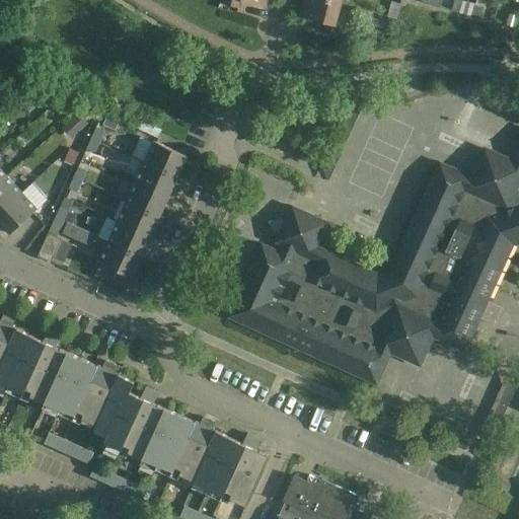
[(336,25),(342,3),(329,0),(305,0),(301,16),(326,22),(324,31),(339,35),(341,26),(336,25)]
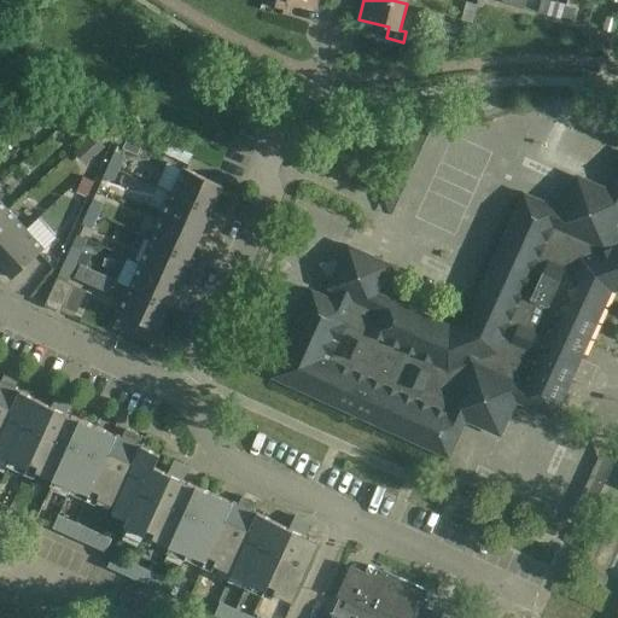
[(478,4),(467,0),(461,19),(472,22),(478,4)]
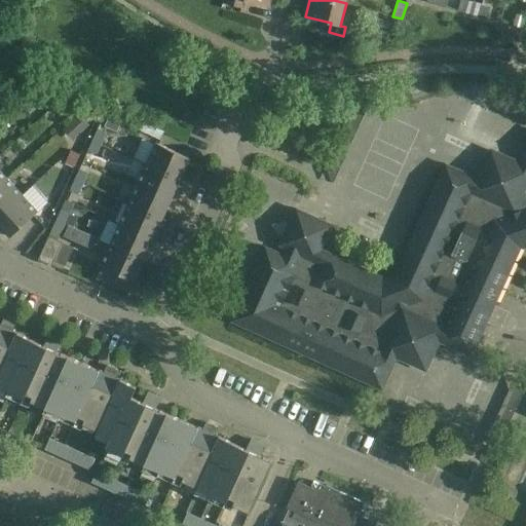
[(480,15),(483,3),(473,0),(470,12),(480,15)]
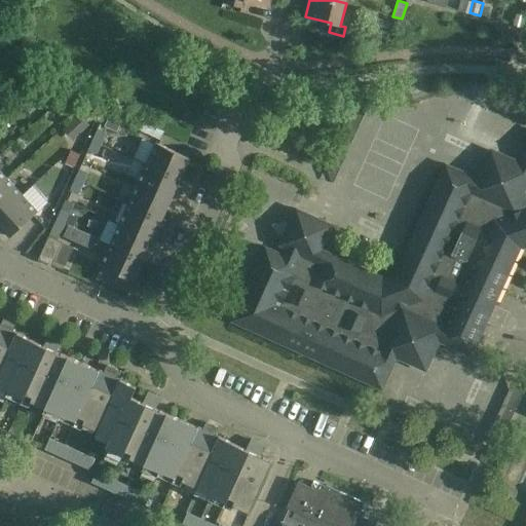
[(483,3),(480,15),(489,17),(492,5),(483,3)]
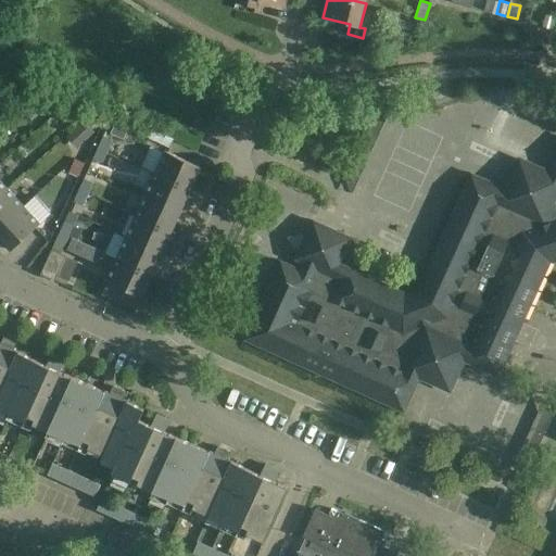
[(555,17),(555,15),(546,13),(542,25),(553,28),(555,17)]
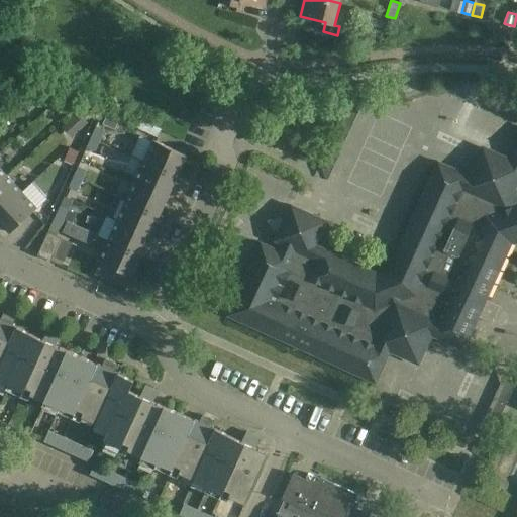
[(368,90),(358,85),(350,103),(359,108),(368,90)]
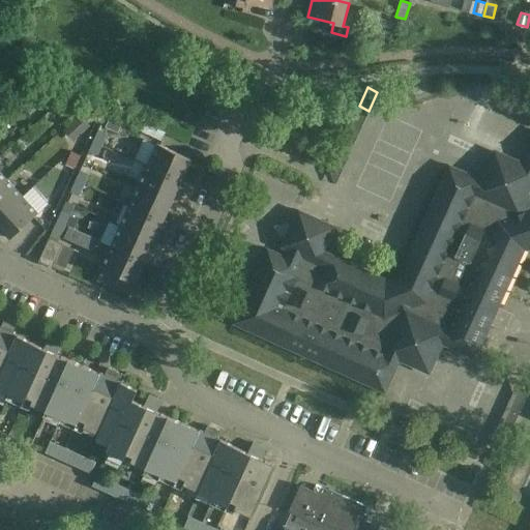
[(46,96),(38,102),(46,110),(53,104),(46,96)]
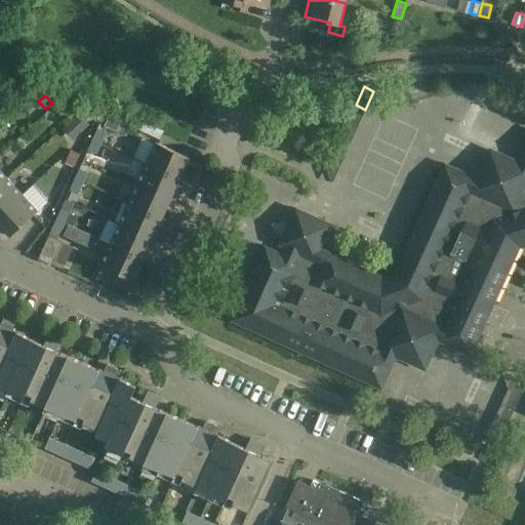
[(89,124),(80,114),(63,130),(72,140),(89,124)]
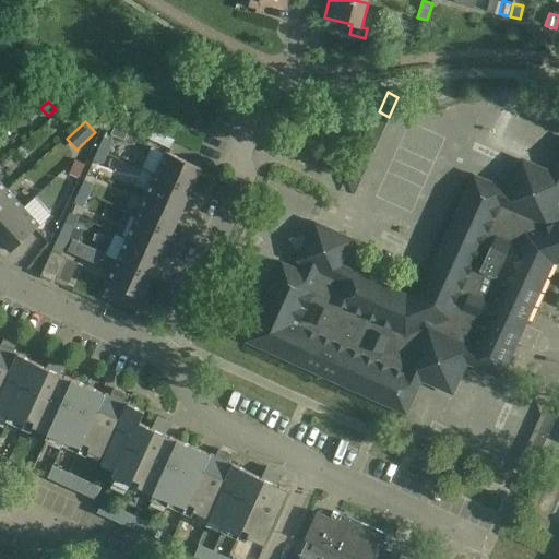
[(98,150),(107,154),(114,141),(105,137),(98,150)]
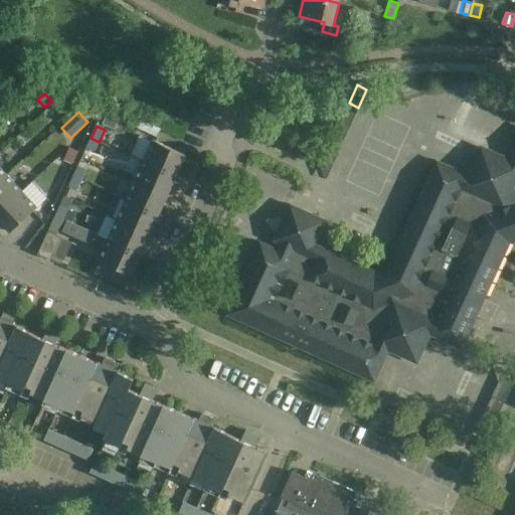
[(95,152),(99,142),(91,138),(86,148),(95,152)]
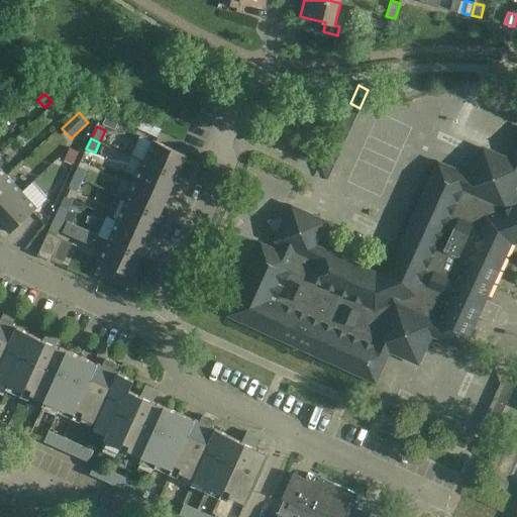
[(153,140),(144,161),(178,176),(187,154),(153,140)]
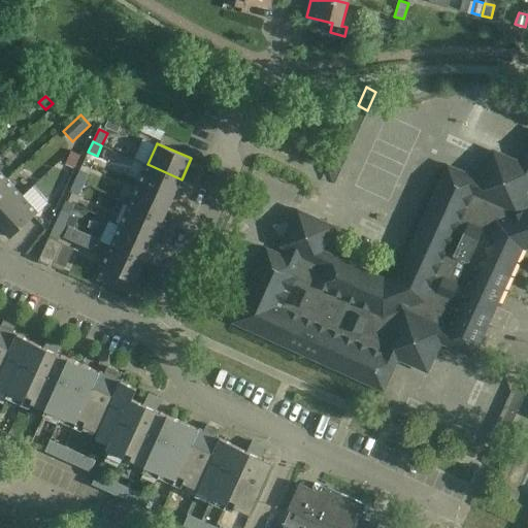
[(527,151),(523,163),(525,164),(521,171),(497,160),(486,185),(479,180),(480,179),(448,164),(398,273),(385,278),(323,251),(334,226),(298,209),(291,224),(286,221),(273,225),(278,237),(284,239),(282,245),(291,250),(288,257),(266,248),(233,322),(384,391),(398,359),(396,358),(399,351),(424,362),(435,337),(441,340),(441,342),(473,357),(523,249),(527,245),(527,151)]
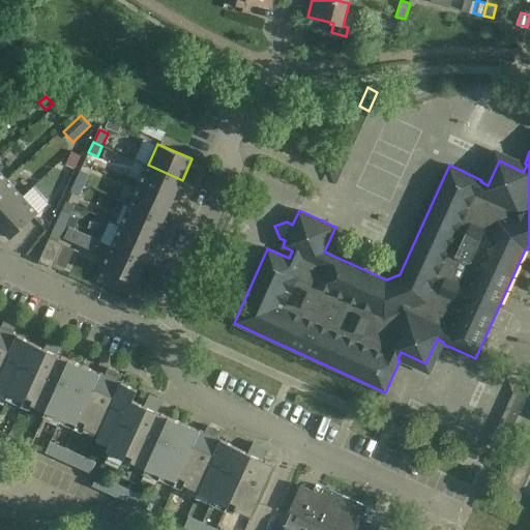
[(80,155),(71,152),(66,165),(75,169),(80,155)]
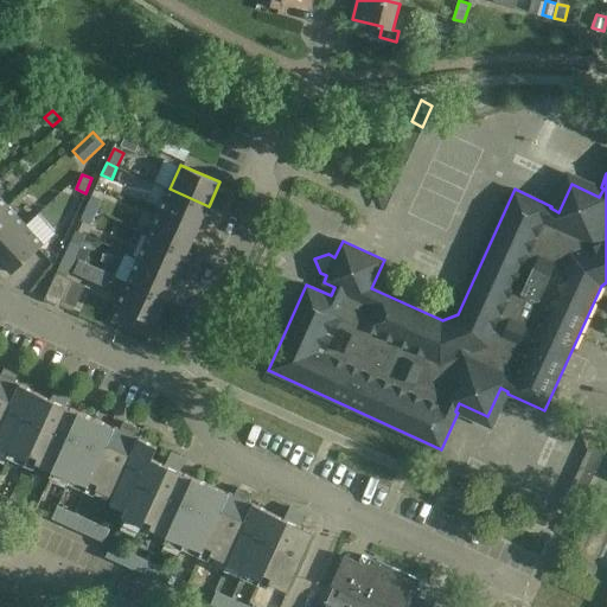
[(198,229),(209,206),(170,189),(159,212),(198,229)]
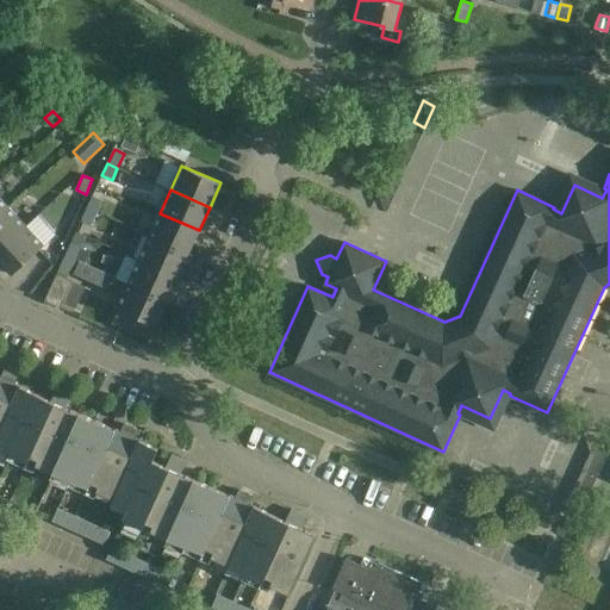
[(87,209),(98,213),(103,200),(93,195),(87,209)]
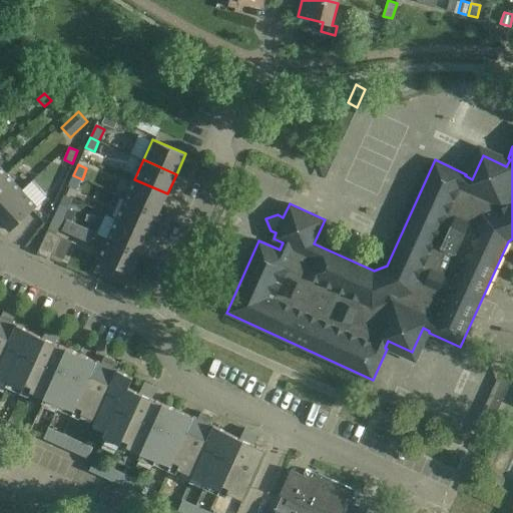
[(0,209),(22,190),(7,174),(0,180),(0,209)]
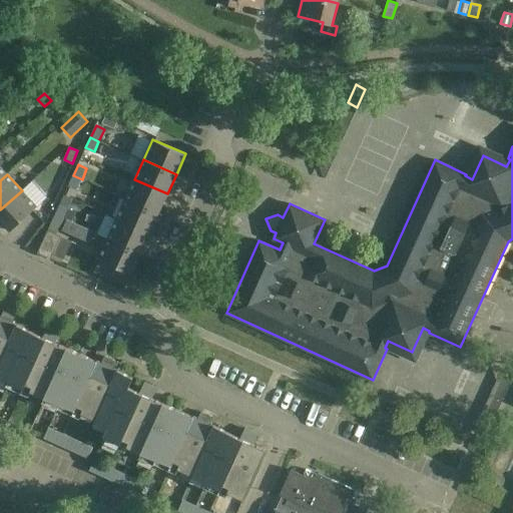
[(77,189),(82,179),(73,175),(68,185),(77,189)]
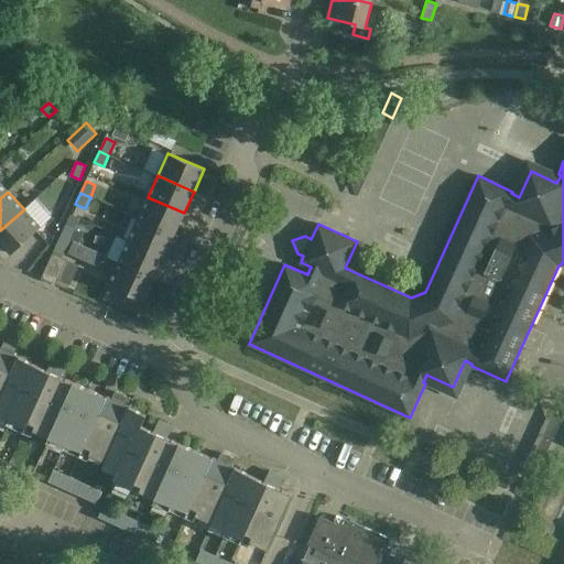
[(138,218),(174,235),(184,213),(148,197),(138,218)]
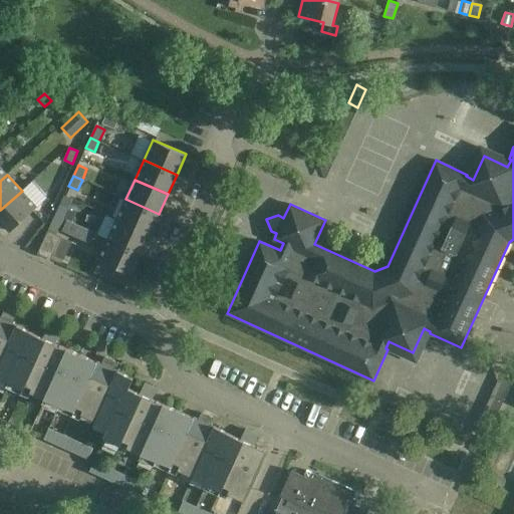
[(37,207),(22,191),(0,210),(0,224),(2,222),(11,231),(37,207)]
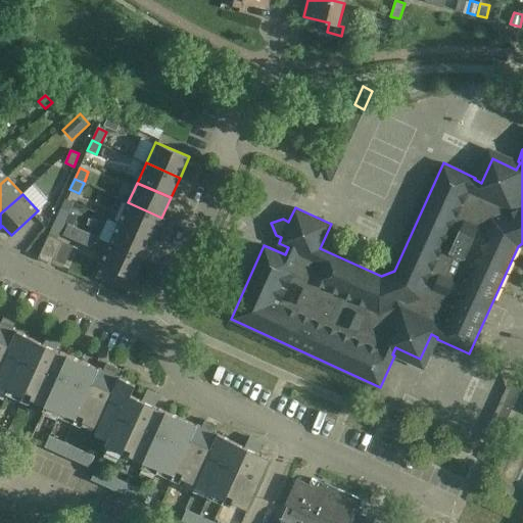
[(119,223),(152,238),(161,218),(128,202),(119,223)]
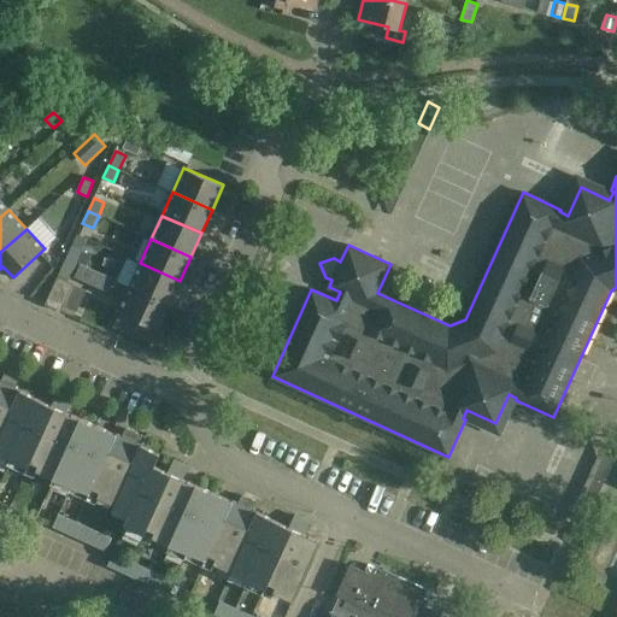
[(130,287),(169,305),(180,281),(140,263),(130,287)]
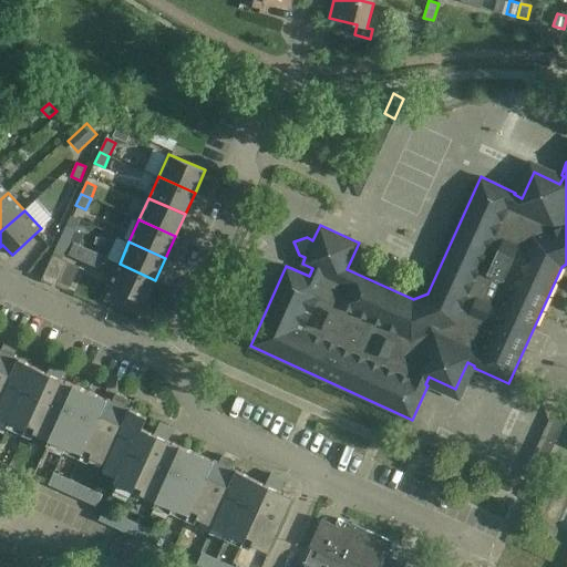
[(103,255),(74,243),(69,255),(98,268),(103,255)]
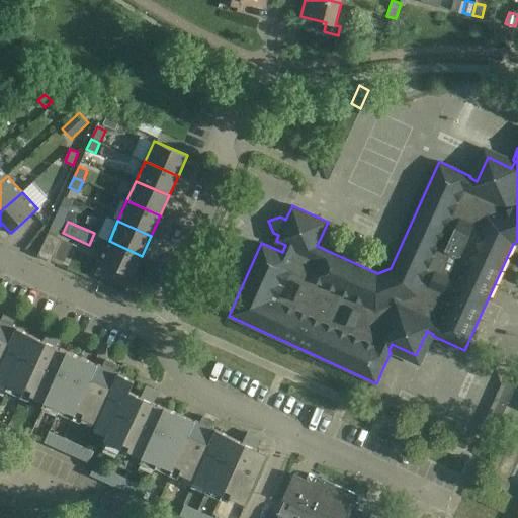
[(62,239),(49,233),(37,256),(52,261),(62,239)]
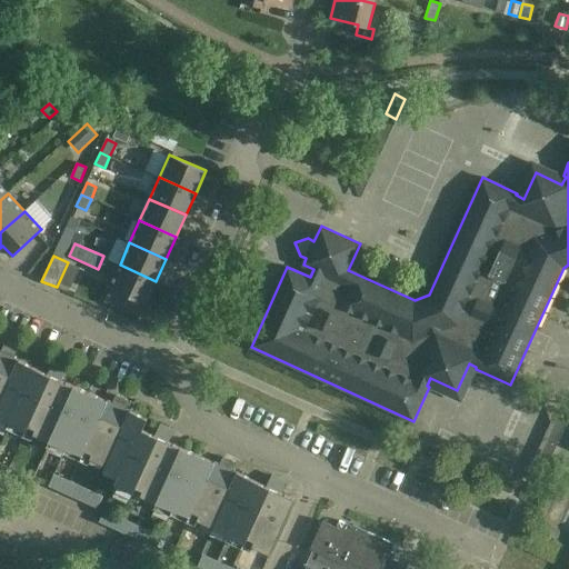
[(156,281),(120,265),(109,287),(111,288),(105,301),(140,317),(156,281)]
